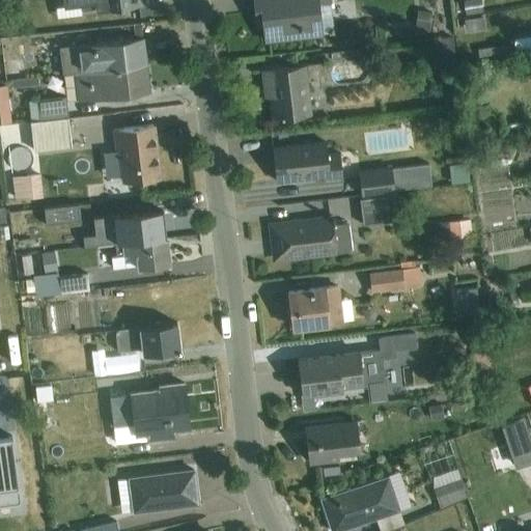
[(137,0),(59,0),(64,6),(81,4),(81,10),(95,9),(95,10),(139,5),(137,0)]
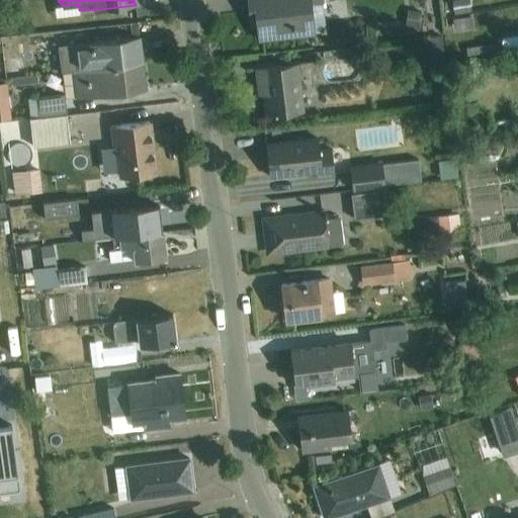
[(257,23),(257,25),(259,40),(327,32),(322,0),(248,0),(250,16),(258,15),(259,23),(257,23)]
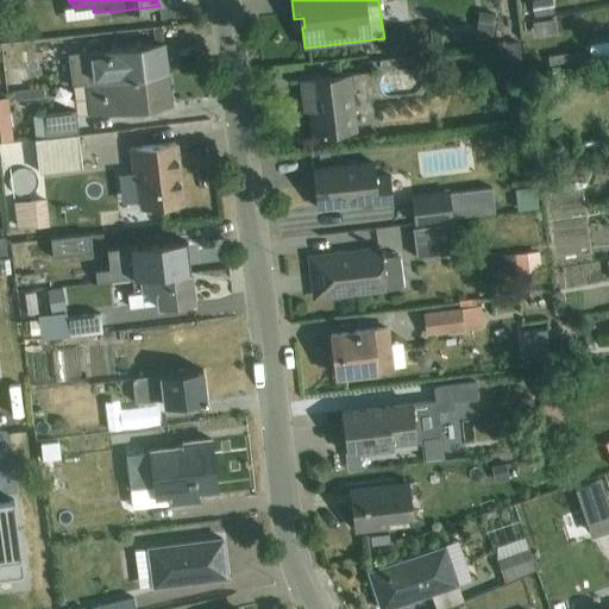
[(552,0),(542,0),(532,1),(535,19),(554,16),(552,0)]
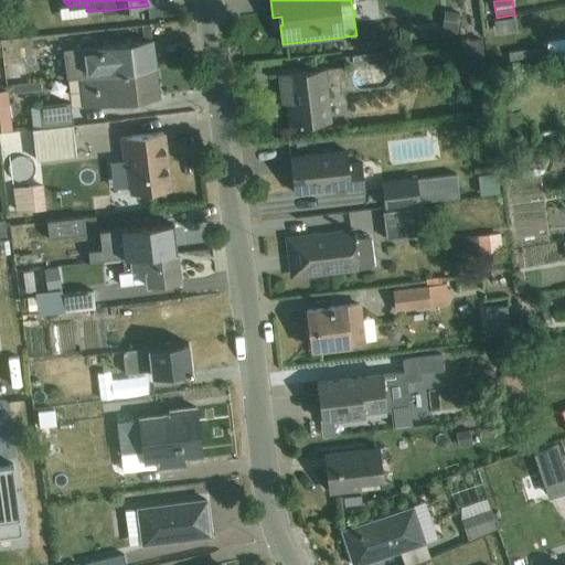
[(445,12),(441,31),(456,33),(460,14),(445,12)]
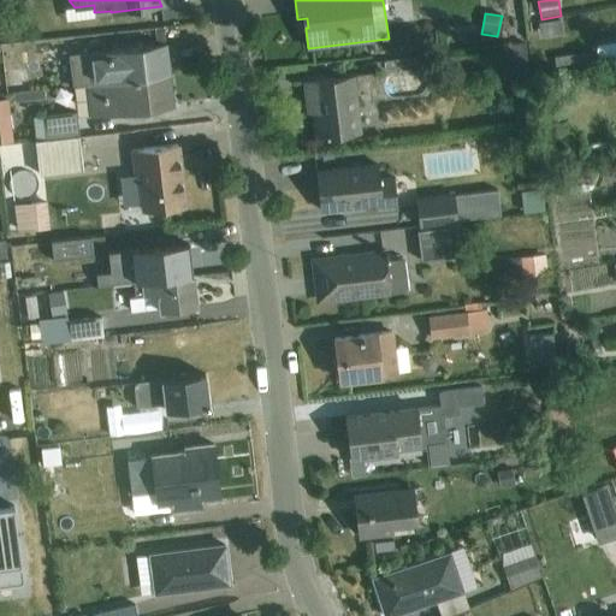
[(307,18),(297,19),(298,30),(306,30),(306,28),(308,28),(307,18)]
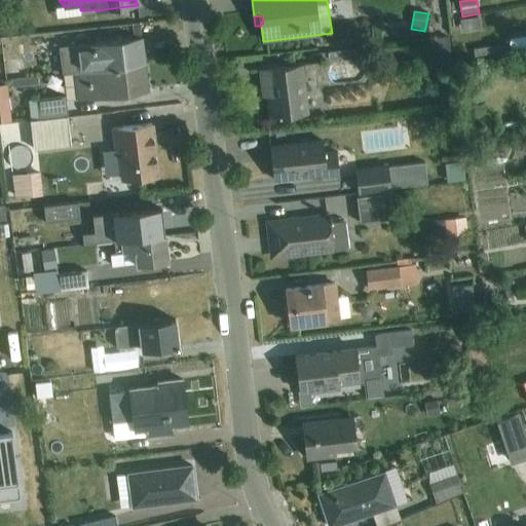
[(480,17),(459,21),(461,32),(481,29),(480,17)]
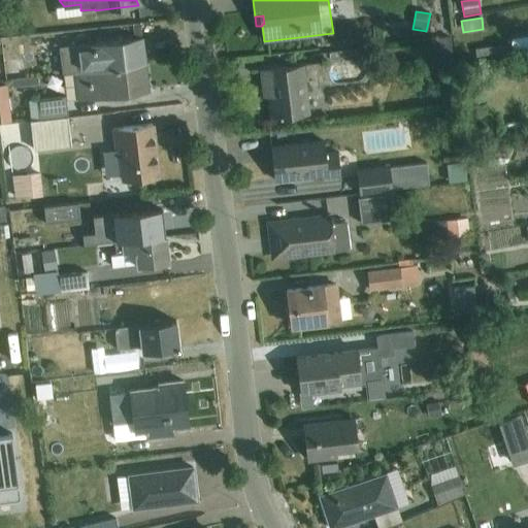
[(527,37),(512,40),(514,53),(527,51),(527,37)]
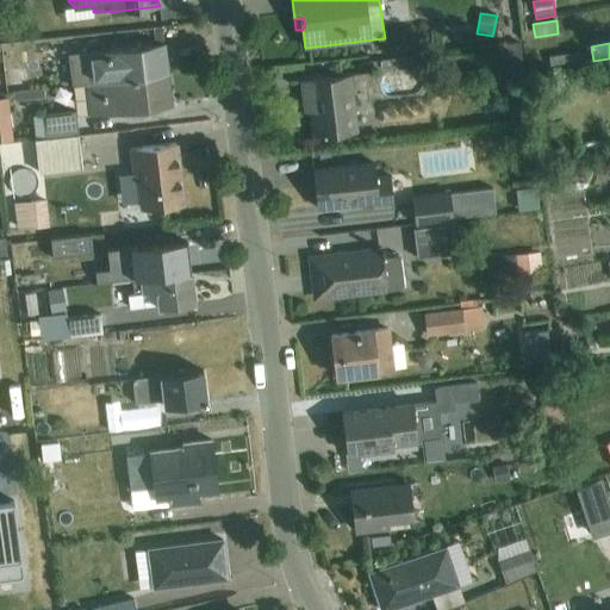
[(163,44),(69,55),(73,86),(167,75),(163,44)]
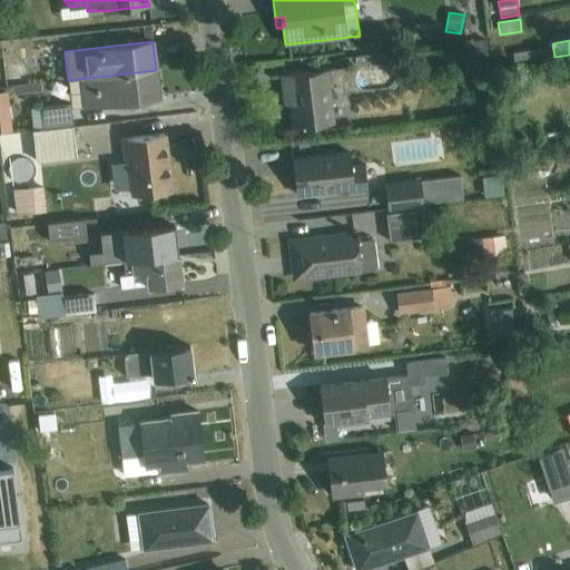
[(487,41),(472,42),(475,67),(490,66),(487,41)]
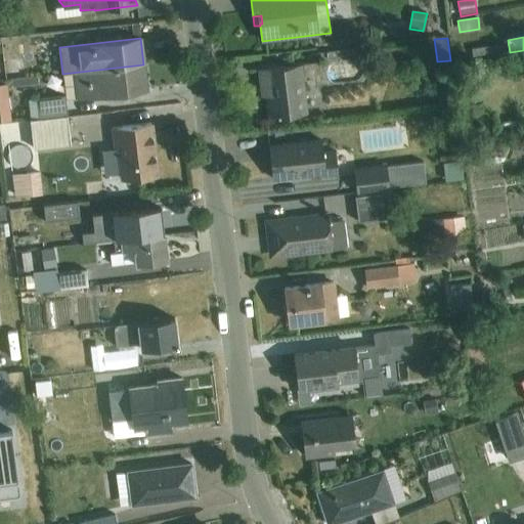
[(47,42),(36,45),(40,61),(51,59),(47,42)]
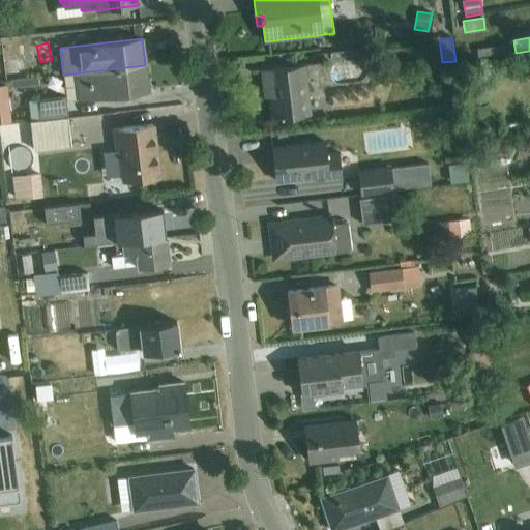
[(30,121),(68,117),(66,101),(149,91),(145,65),(63,75),(66,97),(28,102),(30,121)]
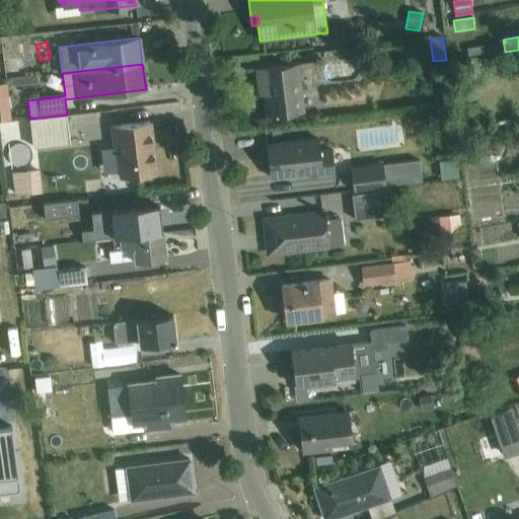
[(299,65),(256,70),(258,88),(264,88),(268,118),(305,113),(299,65)]
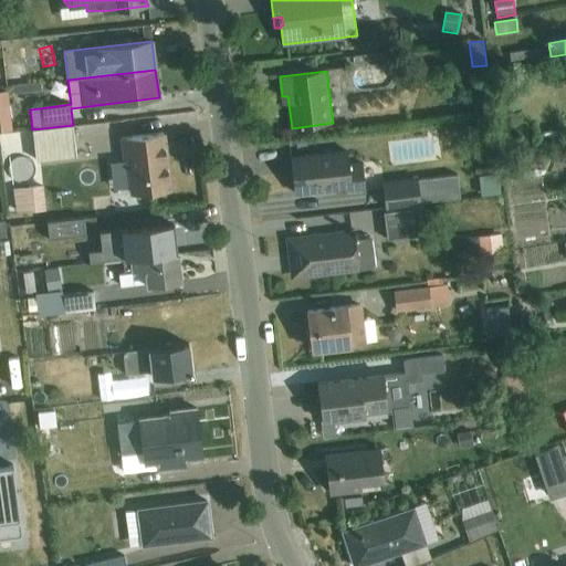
[(41,84),(13,85),(13,94),(42,93),(41,84)]
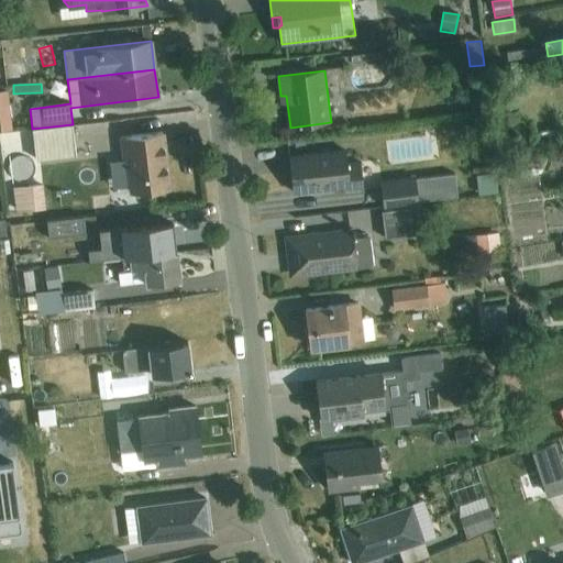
[(8,91),(0,91),(0,130),(0,131),(12,131),(8,91)]
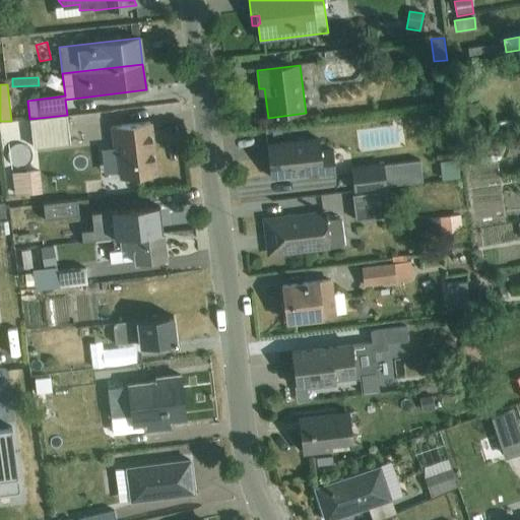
[(67,115),(29,119),(34,148),(70,144),(67,115)]
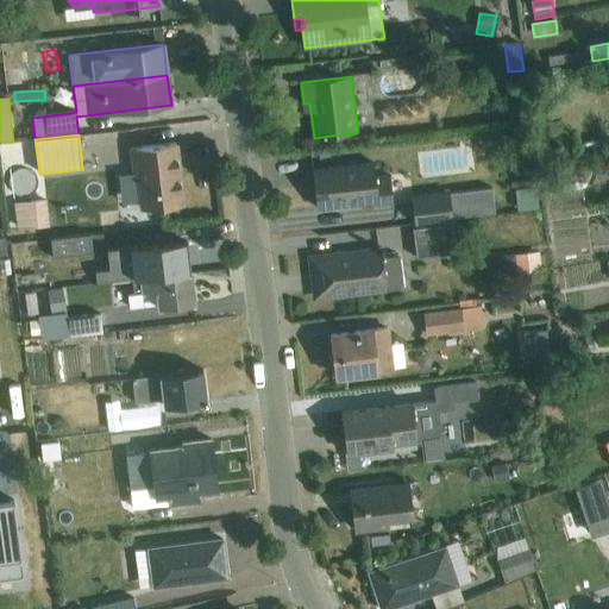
[(608,152),(607,140),(579,146),(582,162),(608,156),(608,152)]
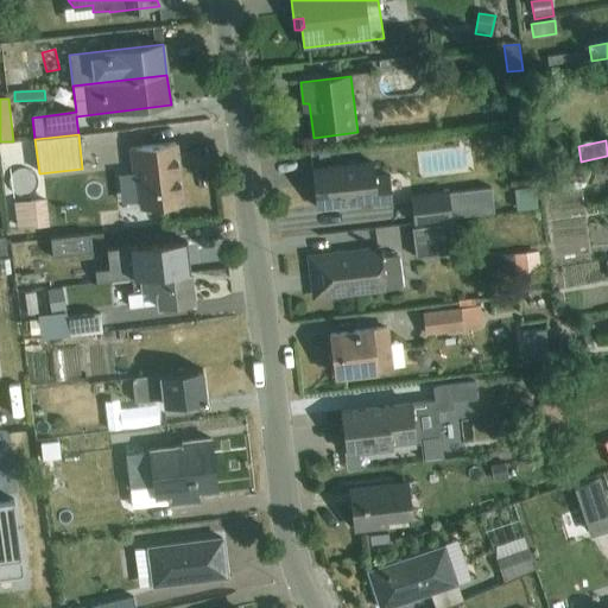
[(175,144),(130,149),(132,171),(135,171),(140,209),(182,204),(175,144)]
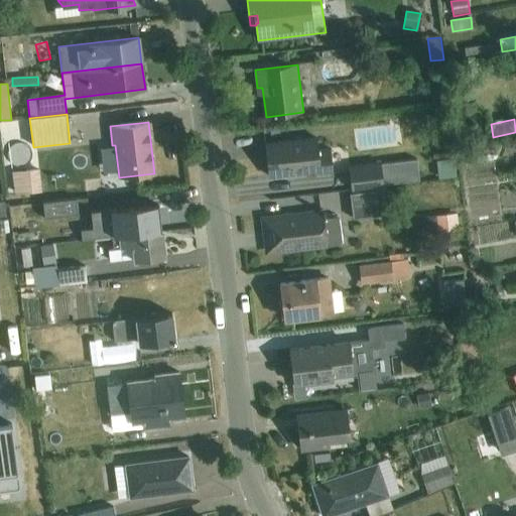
[(316,139),(264,145),(268,177),(313,172),(314,179),(334,177),(331,149),(317,151),(316,139)]
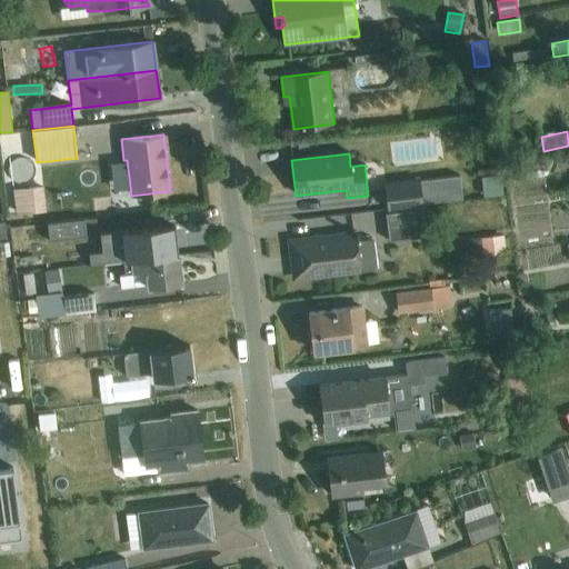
[(413,208),(423,207),(422,202),(462,198),(460,175),(385,183),(388,211),(413,208)]
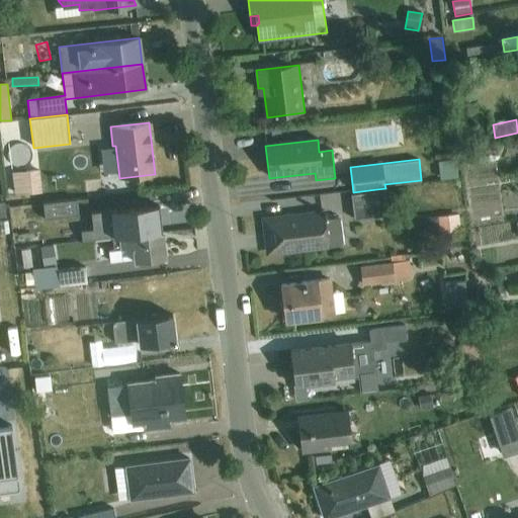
[(456,160),(438,162),(440,180),(458,178),(456,160)]
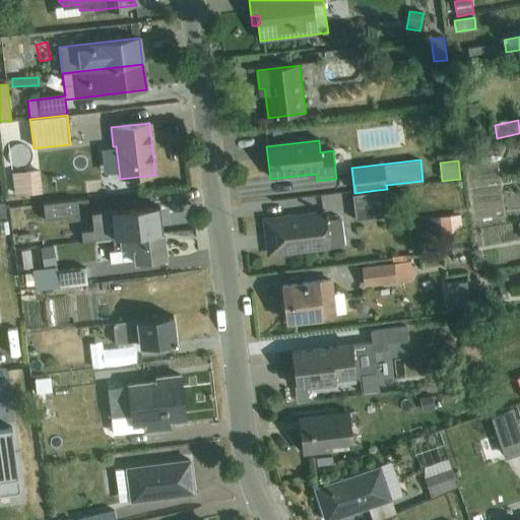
[(40,171),(12,174),(14,196),(42,193),(40,171)]
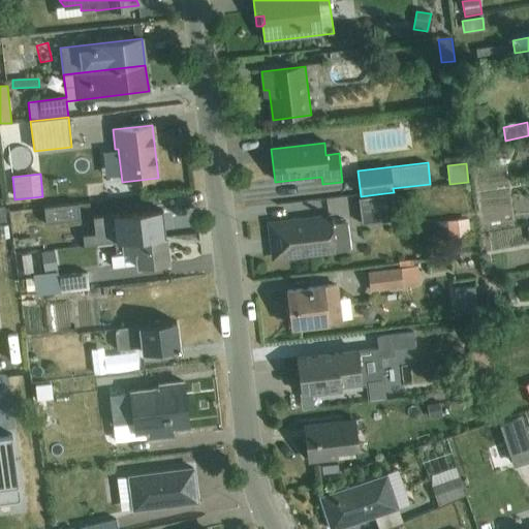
[(394,192),(384,193),(385,196),(359,199),(362,224),(398,220),(396,203),(403,201),(402,193),(395,194),(395,192),(394,192)]
